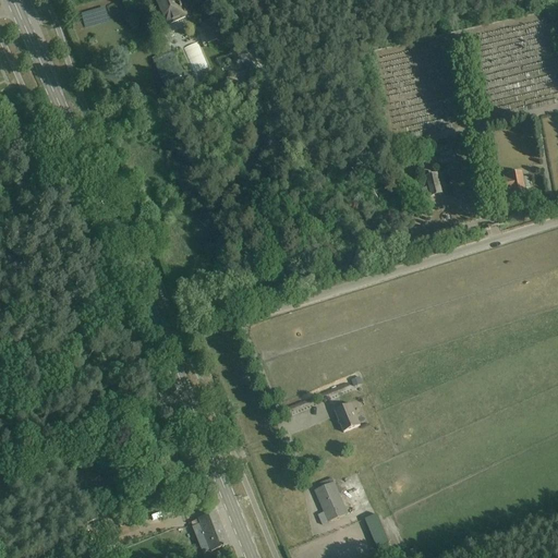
[(157,0),(168,23),(184,15),(177,0),(157,0)]
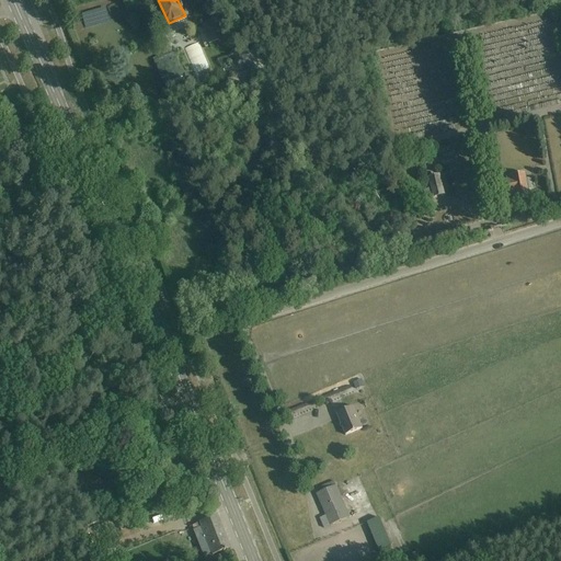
[(80,14),(84,29),(107,21),(102,8),(80,14)]
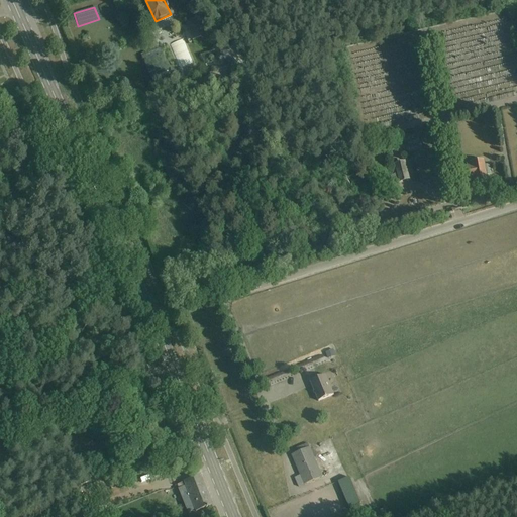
[(201,37),(194,21),(186,25),(193,40),(201,37)]
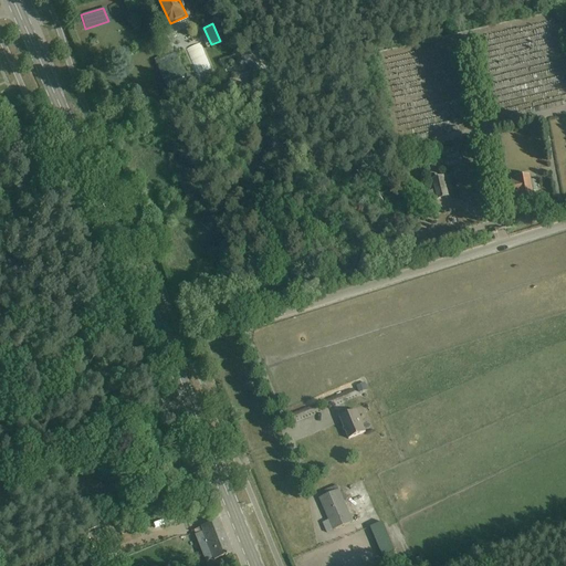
[(211,70),(200,44),(187,50),(198,75),(211,70)]
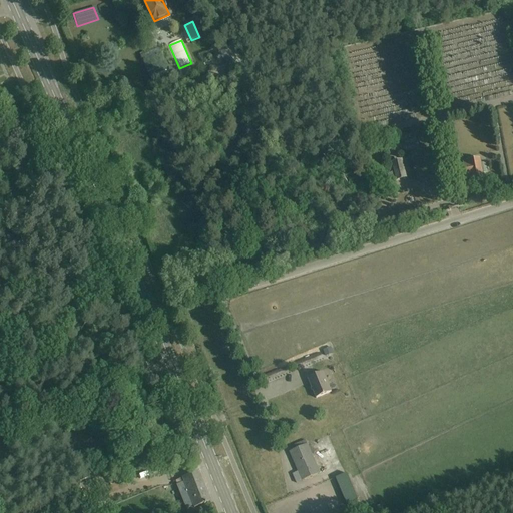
[(224,50),(219,54),(229,67),(235,63),(224,50)]
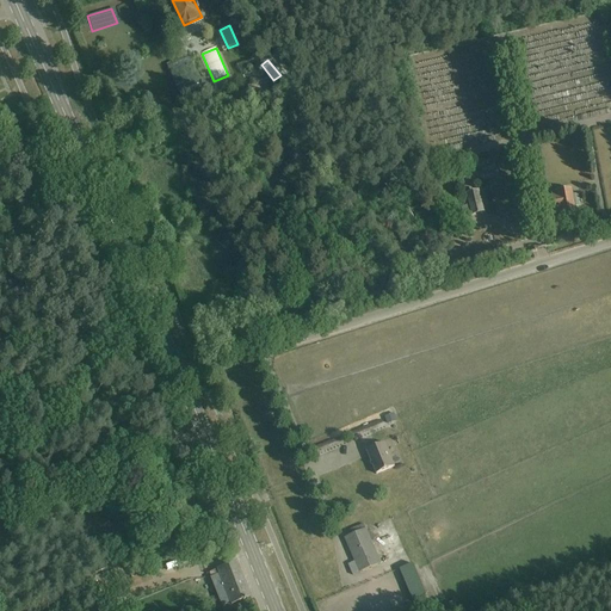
[(273,84),(251,91),(254,99),(277,92),(273,84)]
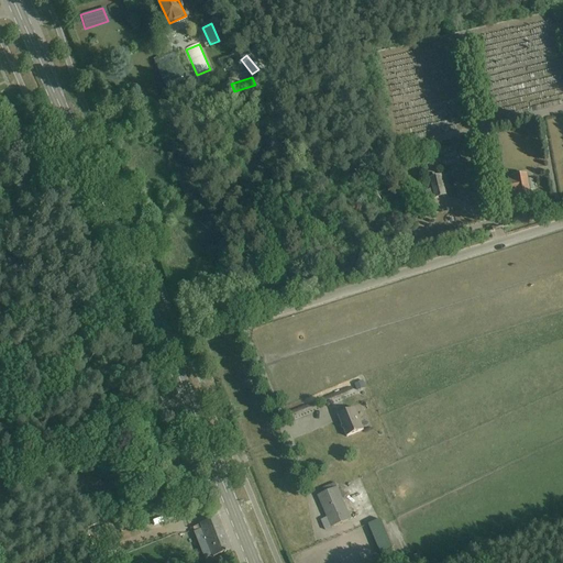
[(260,86),(276,81),(275,77),(258,83),(260,86)]
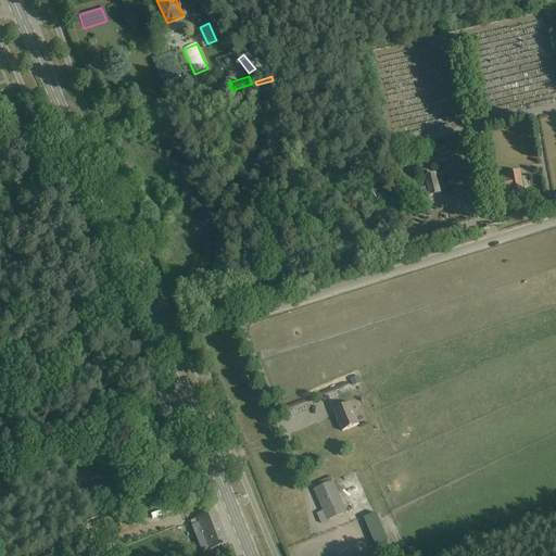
[(217,96),(230,91),(228,84),(214,88),(217,96)]
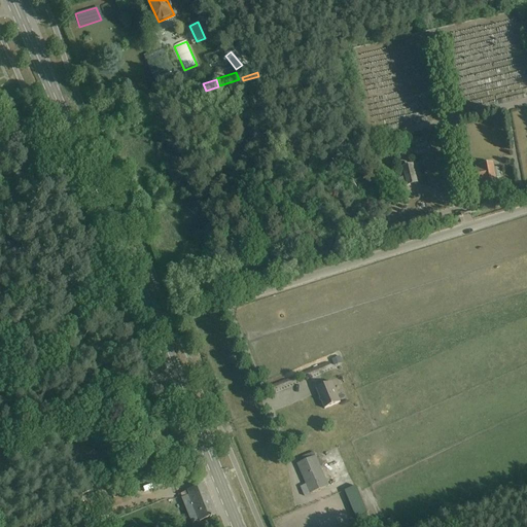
[(126,113),(120,101),(112,104),(118,116),(126,113)]
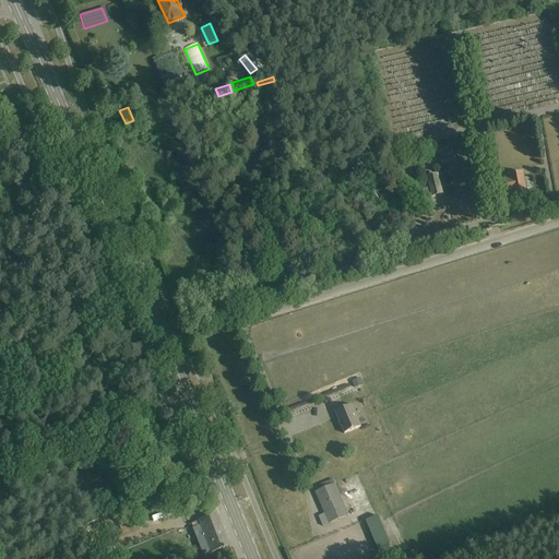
[(506,178),(507,186),(509,197),(513,195),(513,197),(527,194),(527,189),(532,188),(530,178),(525,179),(524,174),(510,176),(510,177),(506,178)]
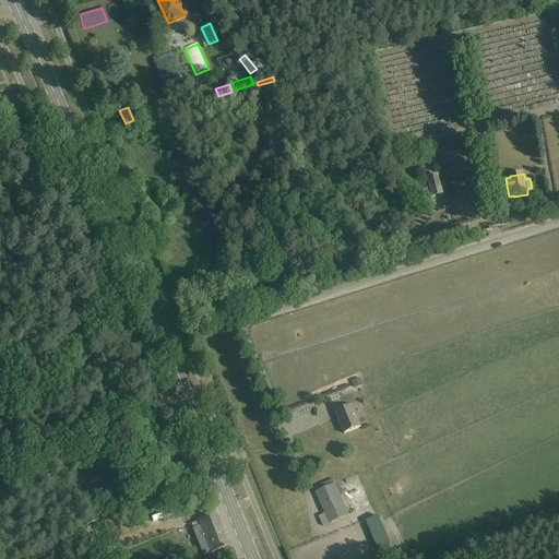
[(443,194),(440,185),(438,176),(428,179),(431,189),(423,191),(425,198),(429,197),(429,198),(443,194)]
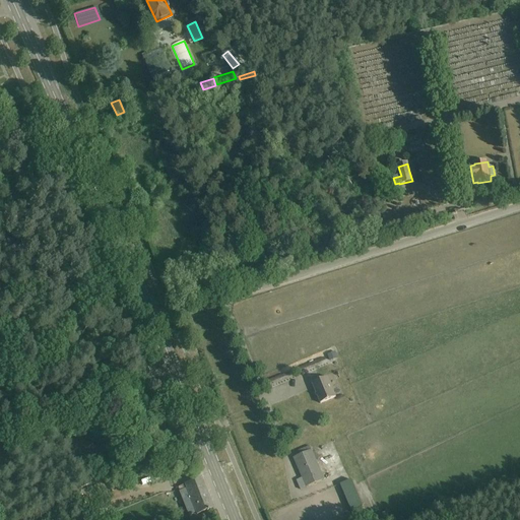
[(339,359),(336,351),(327,355),(330,362),(339,359)]
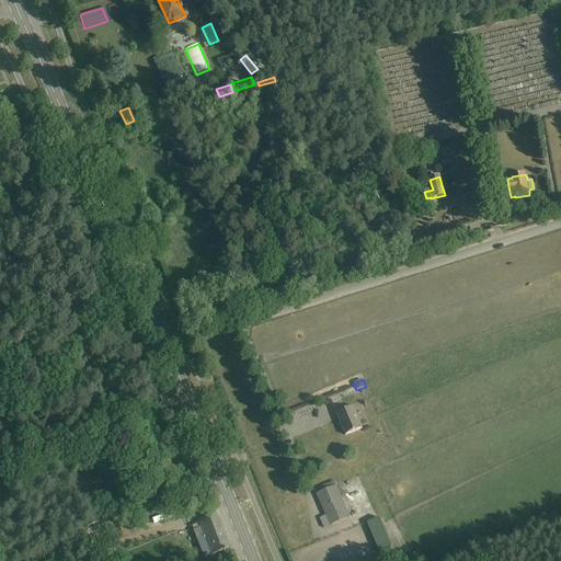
[(363,430),(354,408),(338,414),(346,436),(363,430)]
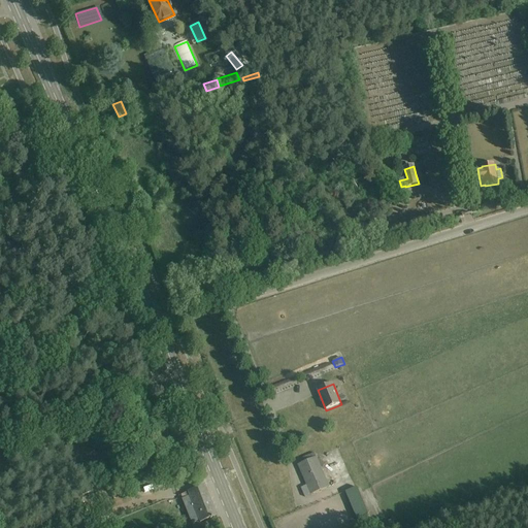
[(345,447),(339,449),(343,459),(350,456),(345,447)]
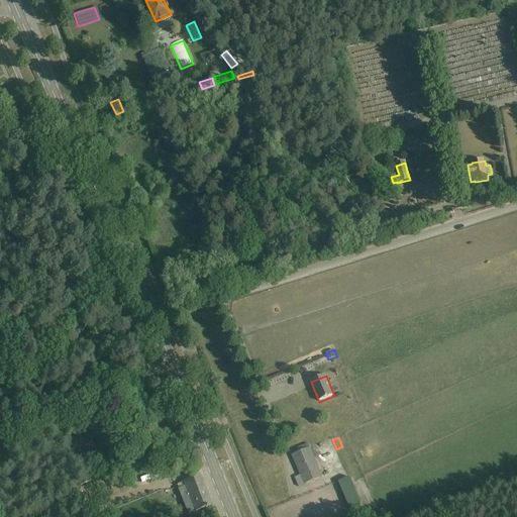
[(323,478),(311,447),(292,455),(301,476),(295,478),(299,488),(323,478)]
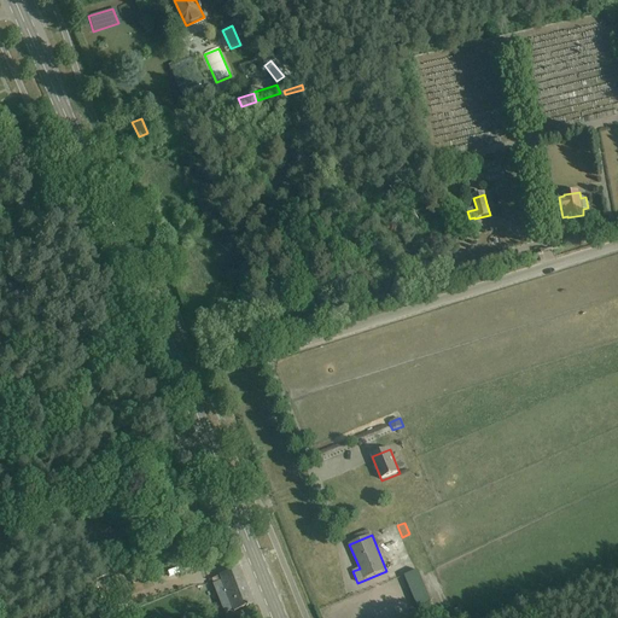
[(146,564),(152,582),(163,578),(156,560),(146,564)]
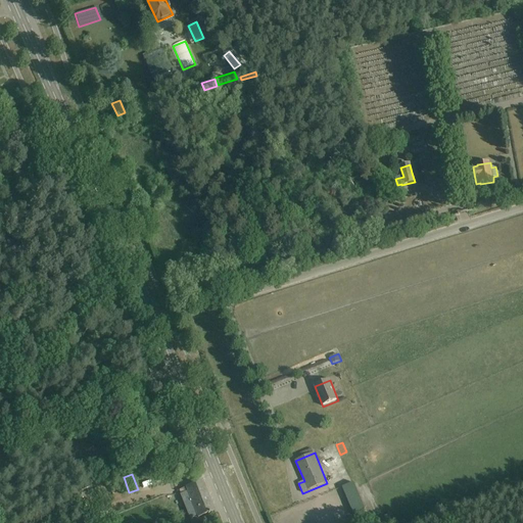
[(139,483),(141,489),(149,485),(147,480),(139,483)]
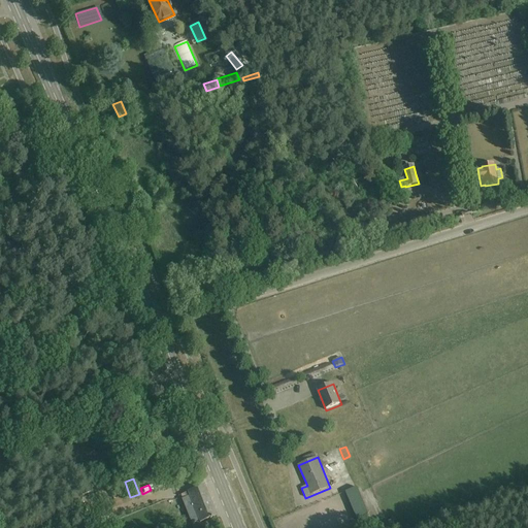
[(204,486),(194,490),(188,492),(200,523),(216,517),(204,486)]
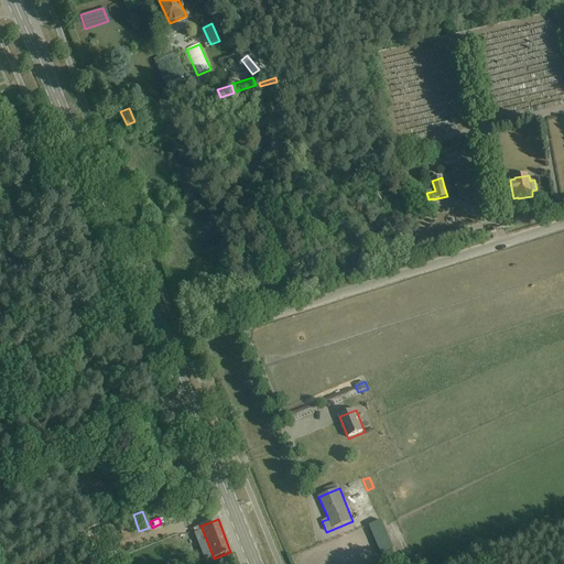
[(391,548),(379,520),(367,525),(379,553),(391,548)]
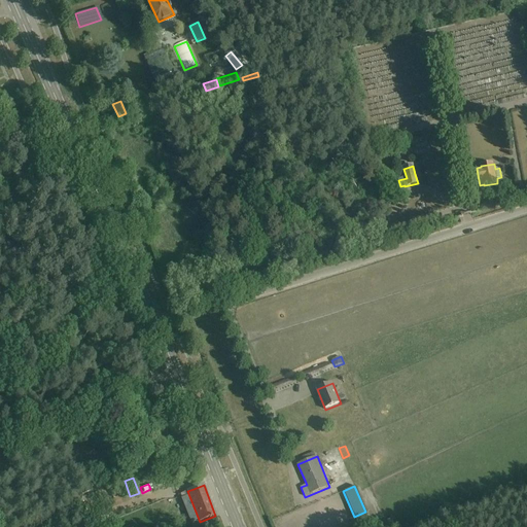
[(103,487),(96,490),(104,511),(111,508),(103,487)]
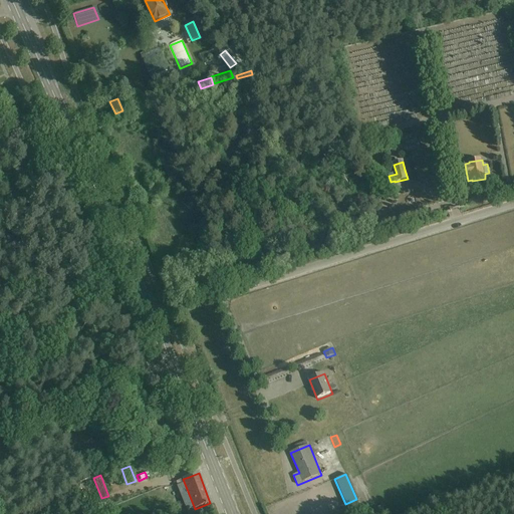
[(174,482),(179,499),(188,495),(183,479),(174,482)]
